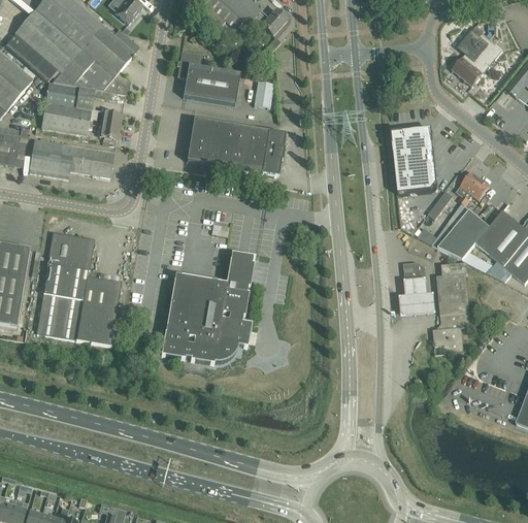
[(15,32),(5,44),(47,80),(50,78),(58,69),(61,71),(53,82),(95,88),(110,91),(112,91),(125,93),(128,94),(130,83),(128,83),(129,78),(120,70),(135,53),(140,46),(119,28),(113,34),(102,24),(74,0),(42,0),(36,7),(14,32),(15,32)]
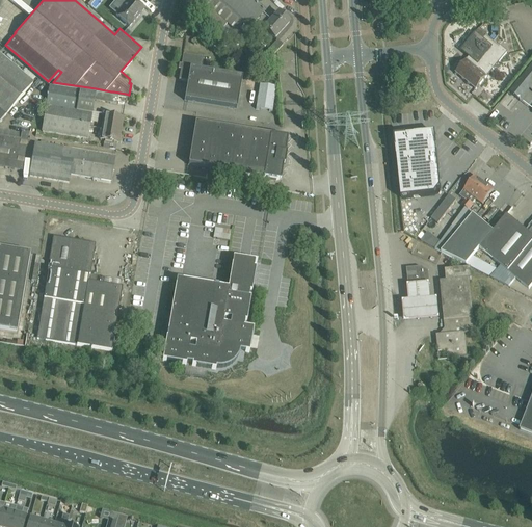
[(125,0),(116,10),(130,22),(144,5),(138,0),(125,0)]
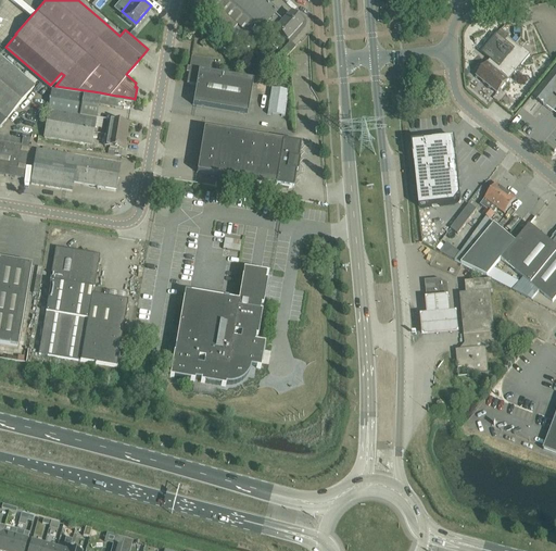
[(210,0),(206,3),(214,11),(232,27),(232,26),(237,22),(238,21),(252,35),(260,27),(267,34),(276,25),(287,36),(288,35),(302,19),(291,9),(282,17),(275,10),(276,9),(266,0),(210,0)]
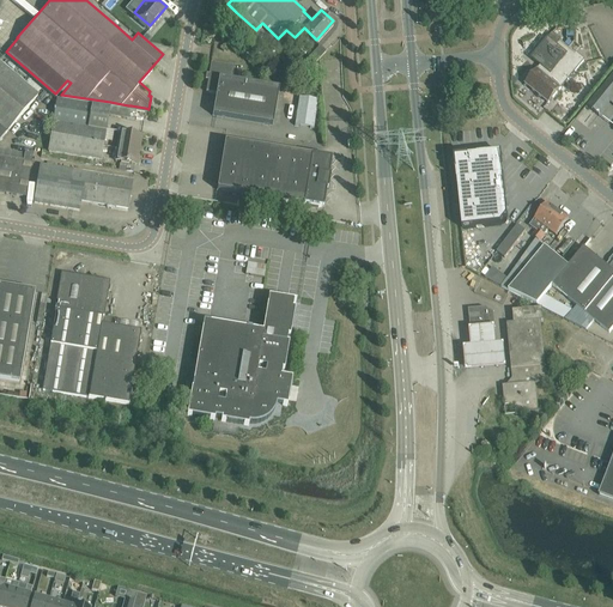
[(538,65),(525,79),(548,98),(584,55),(576,48),(576,49),(562,38),(560,37),(558,35),(558,34),(552,29),(546,36),(545,37),(534,50),(538,53),(535,56),(541,61),(540,64),(539,65),(538,65)]
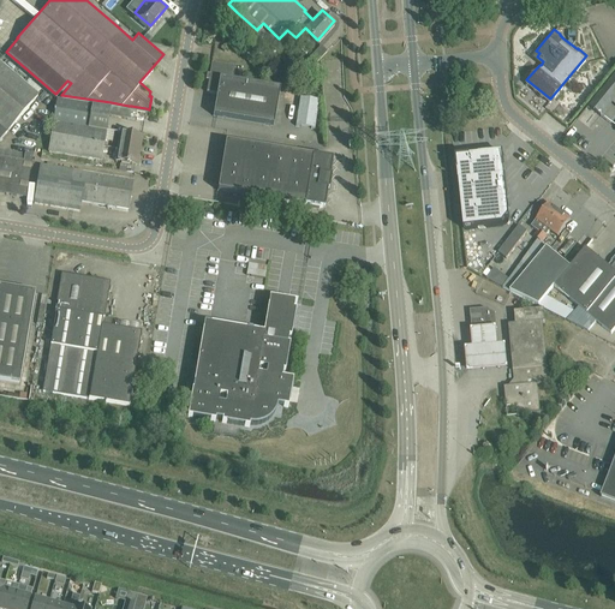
[(321,41),(304,60),(310,66),(327,47),(321,41)]
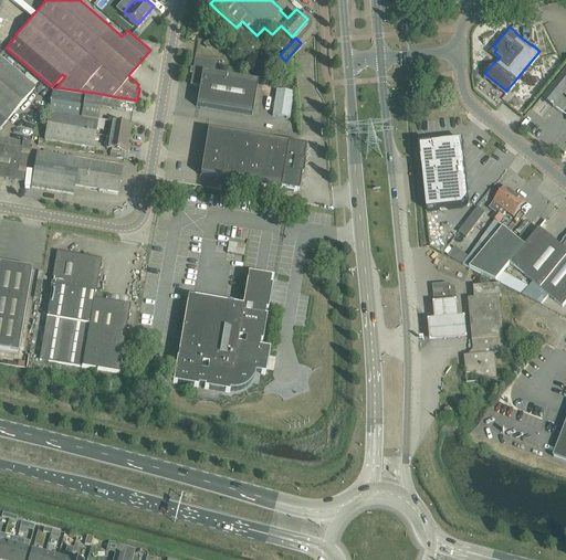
[(0,124),(35,83),(0,53),(0,124)]
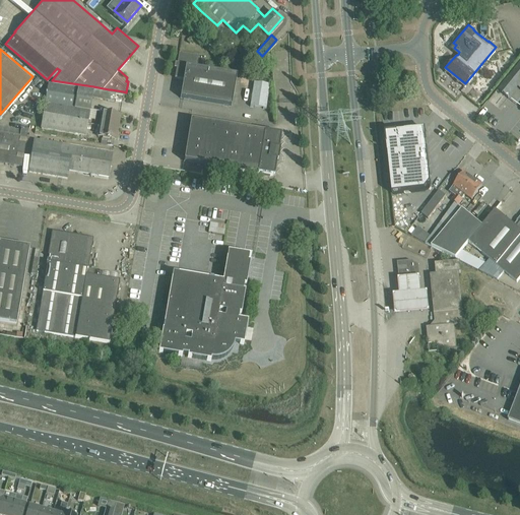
[(237,71),(197,64),(199,52),(179,49),(175,74),(183,75),(180,93),(232,103),(237,71)]
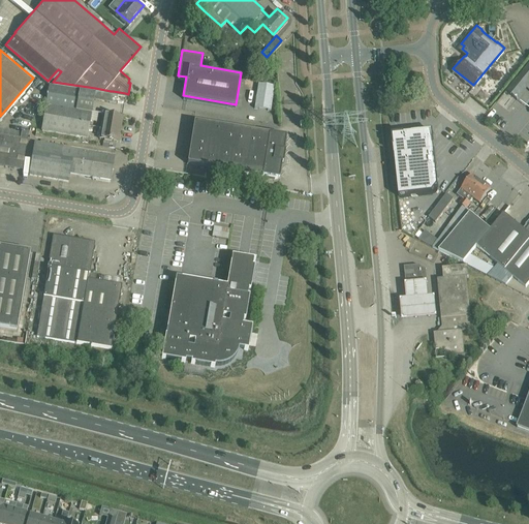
[(528,60),(507,87),(517,95),(527,83),(528,84),(528,60)]
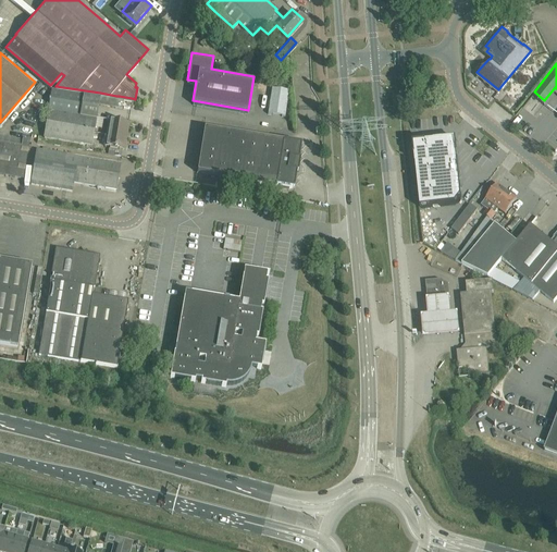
[(48,106),(45,133),(48,134),(91,140),(95,115),(96,114),(98,100),(99,95),(100,93),(56,86),(52,85),(52,87),(48,106)]
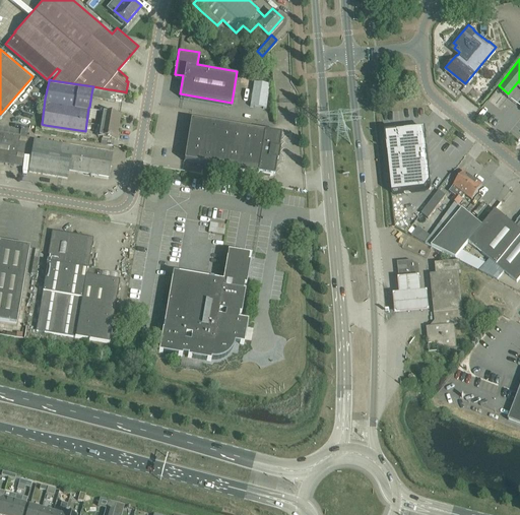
[(120,111),(110,110),(101,108),(96,132),(102,132),(101,140),(114,142),(115,135),(116,135),(120,111)]
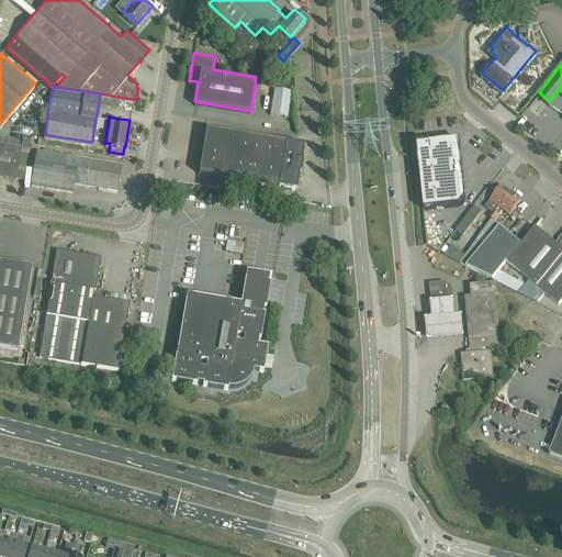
[(285,138),(206,126),(199,169),(278,182),(282,184),(281,184),(293,186),(293,185),(296,186),(296,182),(298,182),(299,171),(299,169),(300,169),(301,167),(302,167),(302,160),(302,158),(301,157),(301,156),(302,156),(303,144),(303,142),(300,141),(289,138),(289,140),(285,138)]
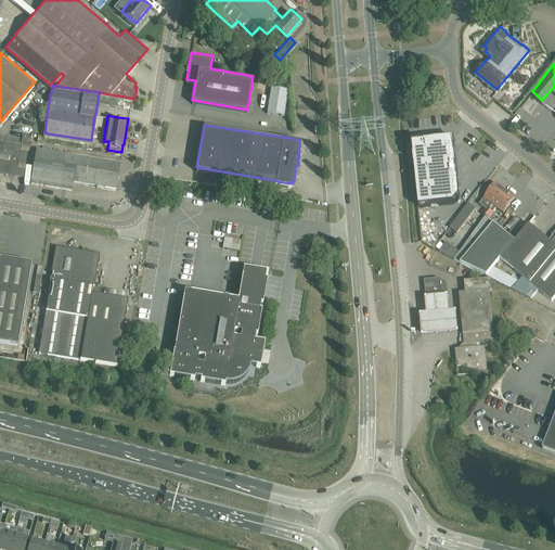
[(0,170),(23,175),(25,164),(29,136),(22,135),(0,130),(0,170)]
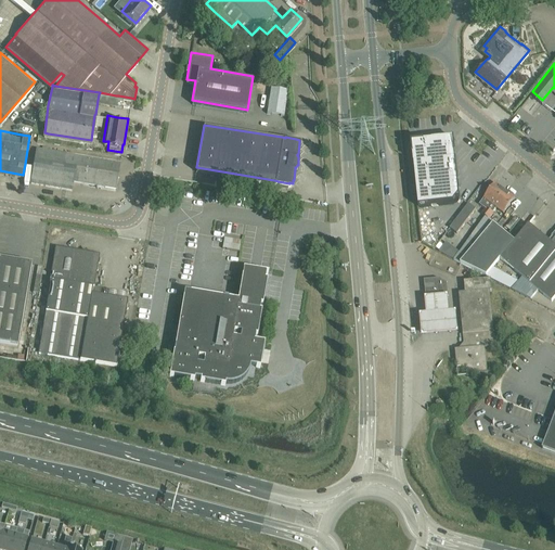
[(418,138),(411,139),(412,149),(412,151),(413,151),(413,157),(413,160),(414,160),(418,203),(453,199),(460,192),(455,152),(455,149),(455,144),(454,144),(453,133),(443,135),(431,136),(431,137),(430,137),(424,137),(422,137),(422,138),(418,138)]
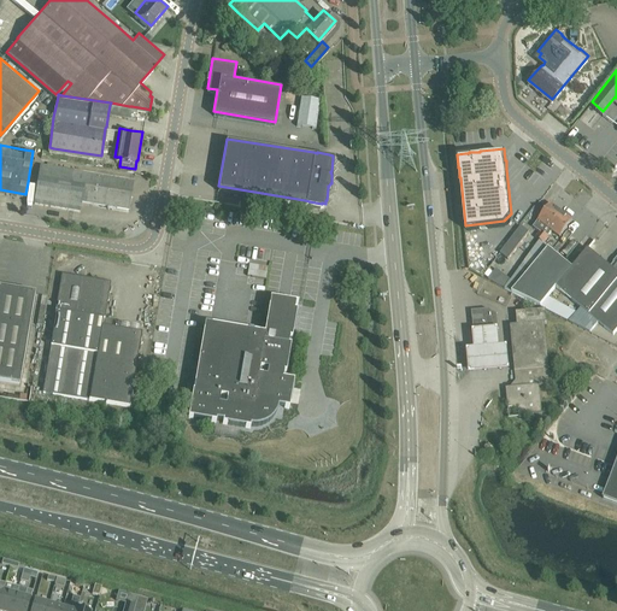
[(129,205),(134,176),(41,160),(34,199),(80,207),(81,198),(129,205)]
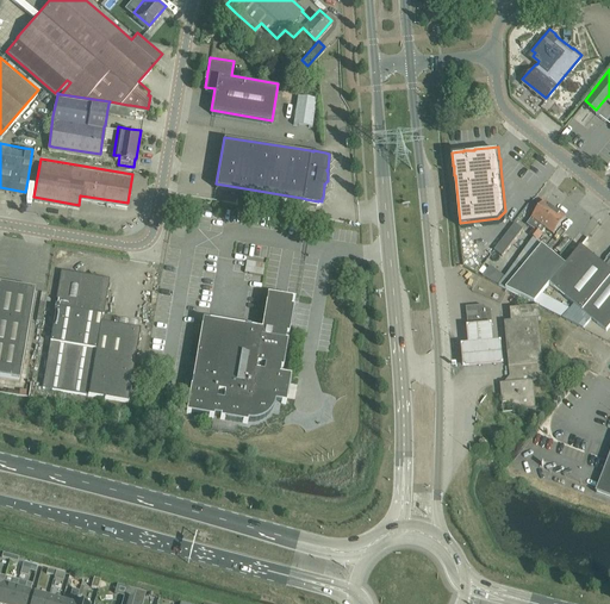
[(555,205),(545,197),(527,219),(534,225),(530,230),(534,232),(542,222),(552,210),(555,205)]
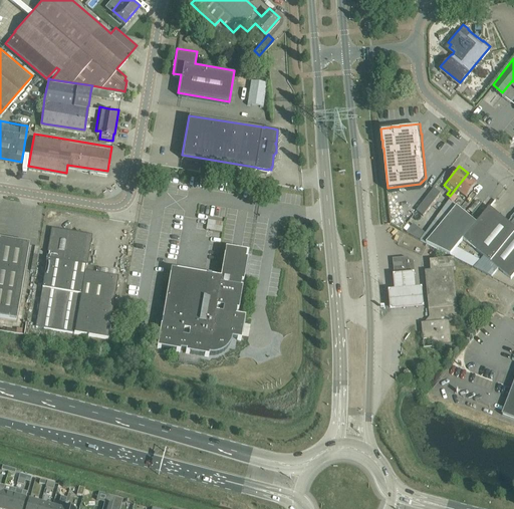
[(468,173),(465,177),(457,187),(450,196),(454,199),(458,194),(457,193),(460,189),(466,194),(471,188),(477,180),(468,173)]
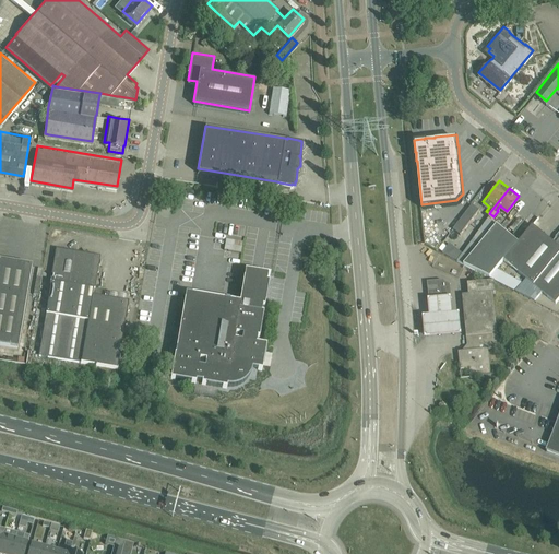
[(453,225),(461,232),(479,207),(472,201),(453,225)]
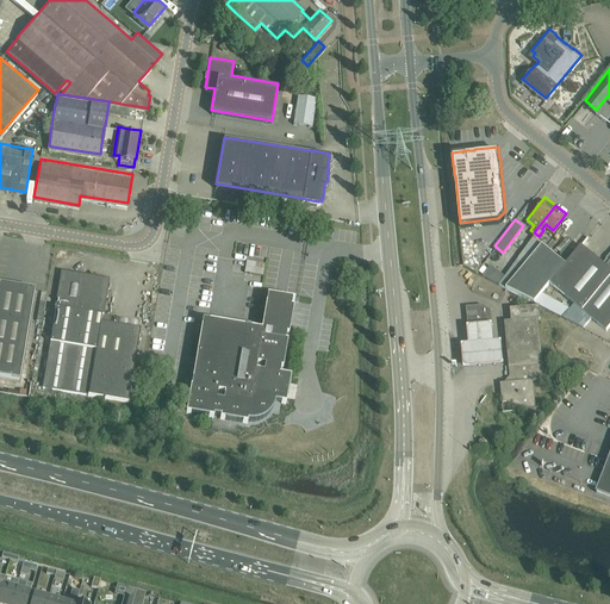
[(505,272),(499,280),(506,285),(534,298),(549,279),(574,300),(562,313),(583,324),(591,313),(607,327),(609,321),(609,256),(605,261),(602,259),(582,241),(573,250),(566,260),(533,232),(505,272)]
